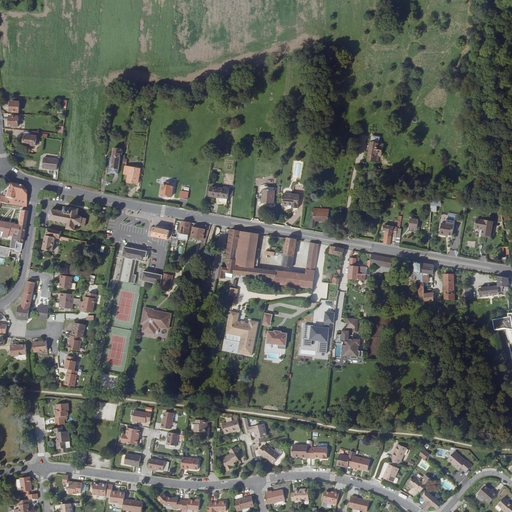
[(19,108),(20,98),(10,97),(9,107),(19,108)]
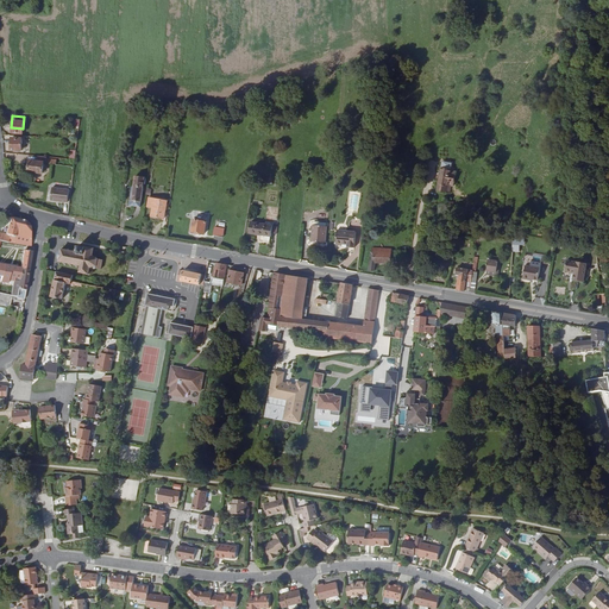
[(20,146),(22,135),(10,133),(8,144),(20,146)]
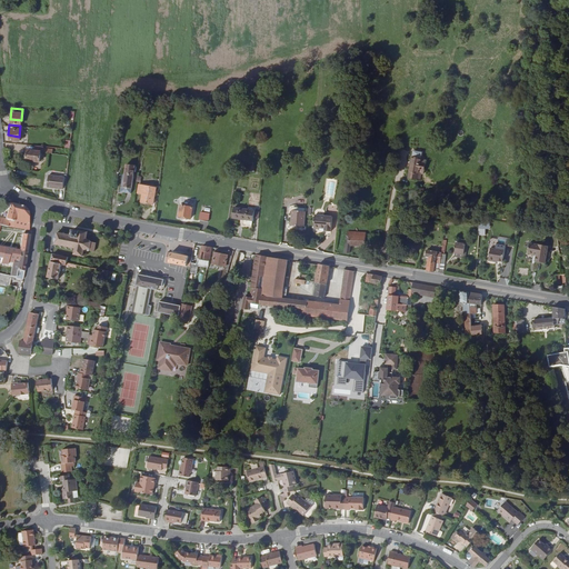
[(36,149),(29,148),(27,158),(40,161),(42,150),(45,151),(45,147),(46,146),(37,145),(36,149)]
